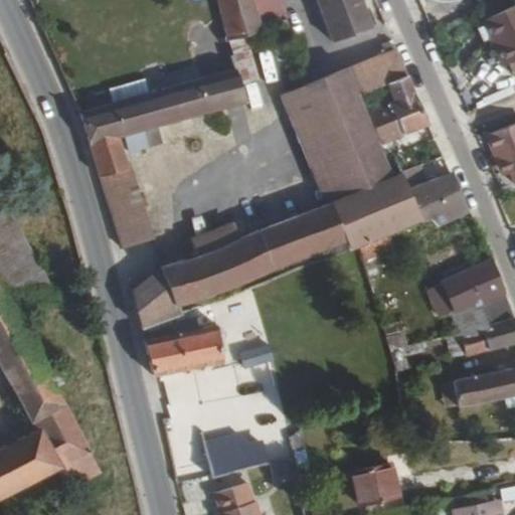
[(262,28),(252,0),(216,0),(224,37),(262,28)]
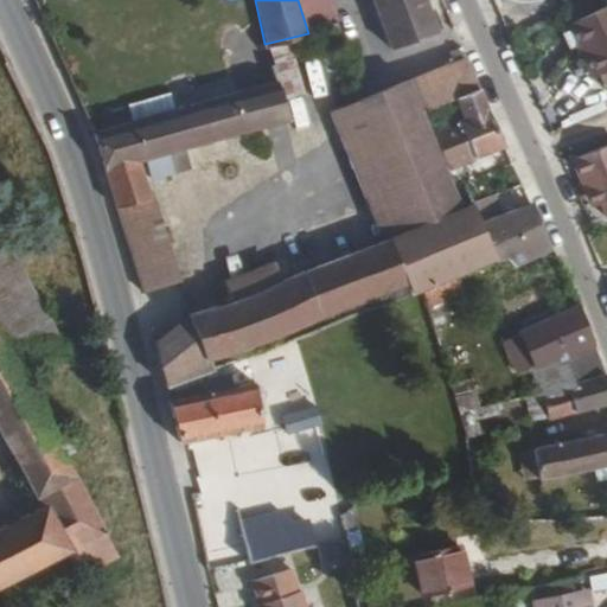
[(330,0),(298,0),(308,33),(336,24),(337,23),(330,0)]
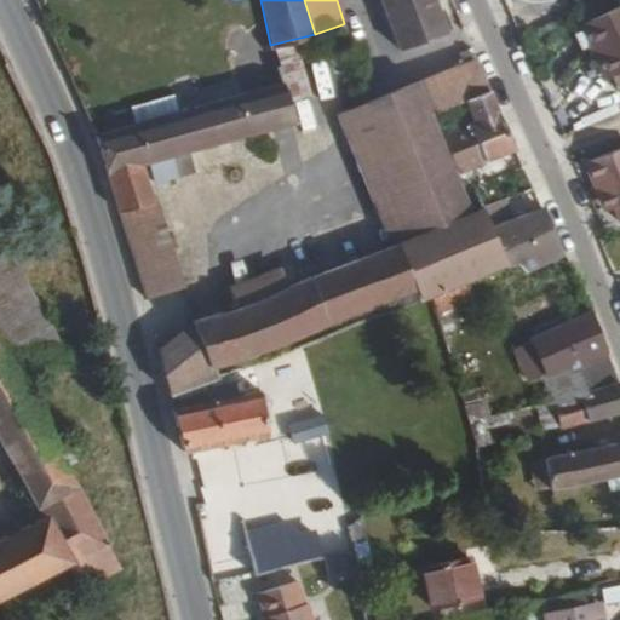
[(443,33),(431,0),(379,0),(399,50),(443,33)]
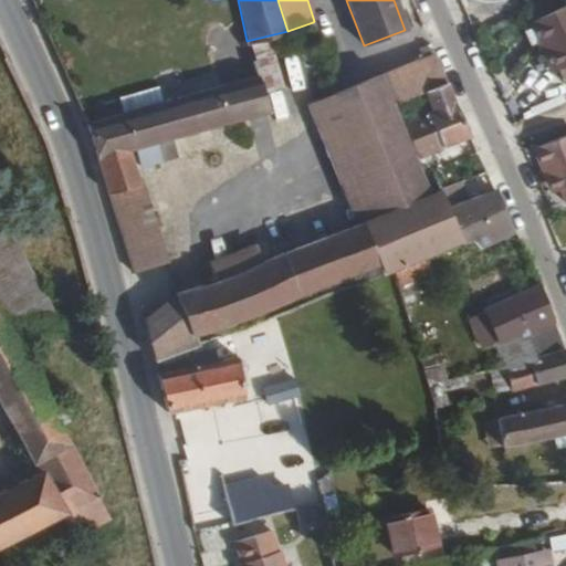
[(565,6),(530,23),(542,49),(548,45),(559,70),(565,82),(565,81),(565,6)]
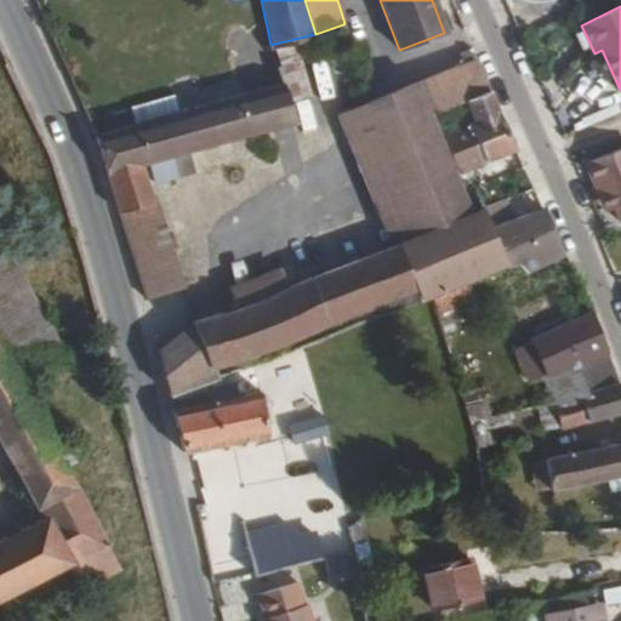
[(602,50),(594,53),(607,79),(614,77),(602,50)]
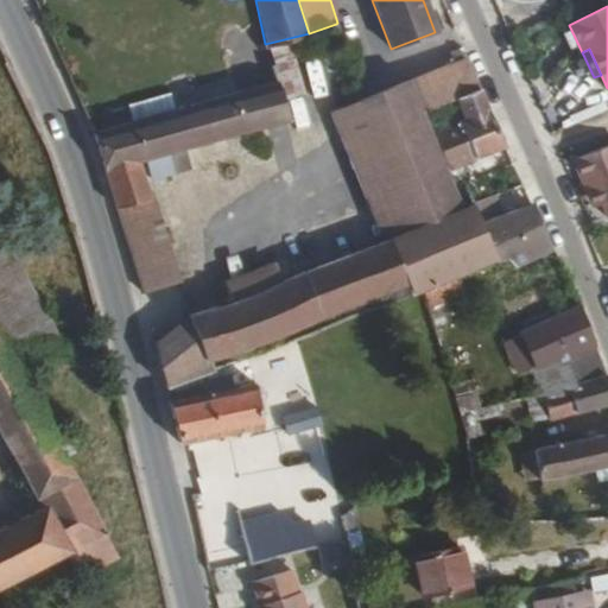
[(298,87),(293,50),(276,52),(282,89),(298,87)]
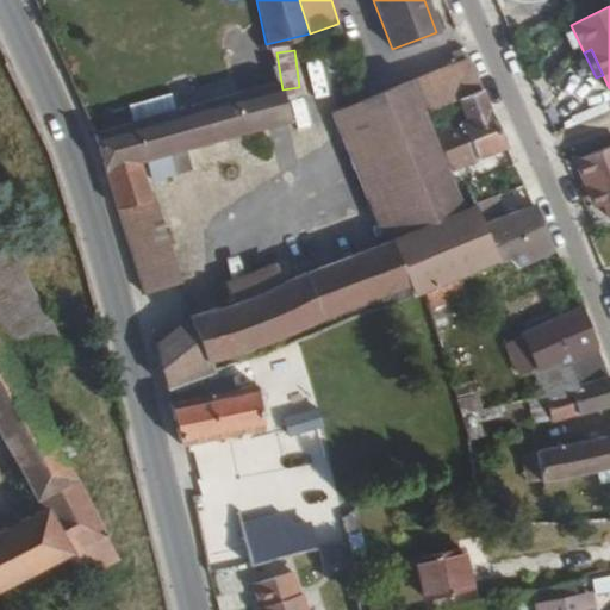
[(481,92),(466,56),(353,105),(403,235),(468,210),(450,172),(443,157),(423,166),(411,141),(433,132),(424,114),(458,103),(481,92)]
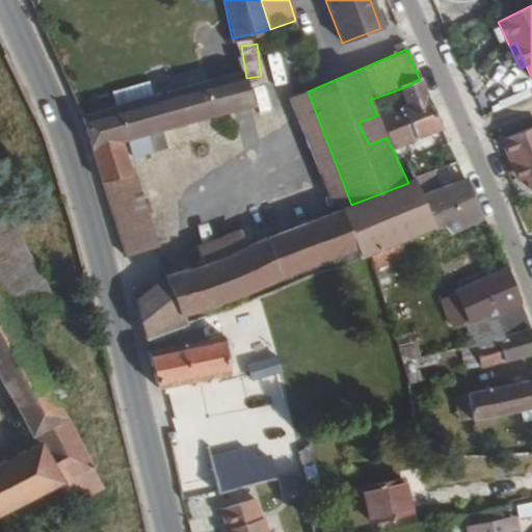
[(250,105),(241,72),(81,117),(106,191),(126,257),(156,247),(135,173),(130,175),(123,141),(129,139),(133,157),(152,152),(148,134),(160,131),(250,105)]
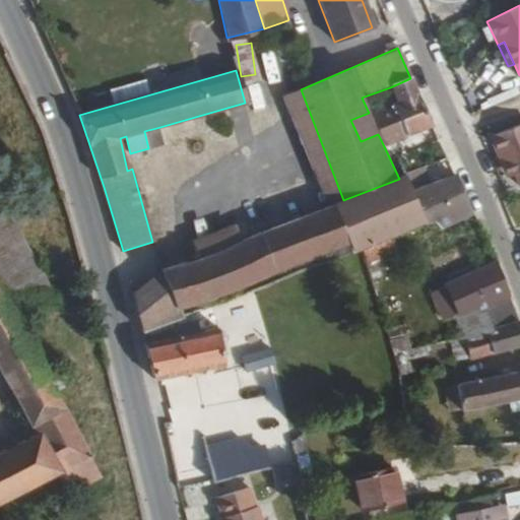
[(431,125),(410,78),(390,87),(394,101),(369,113),(378,134),(384,146),(431,125)]
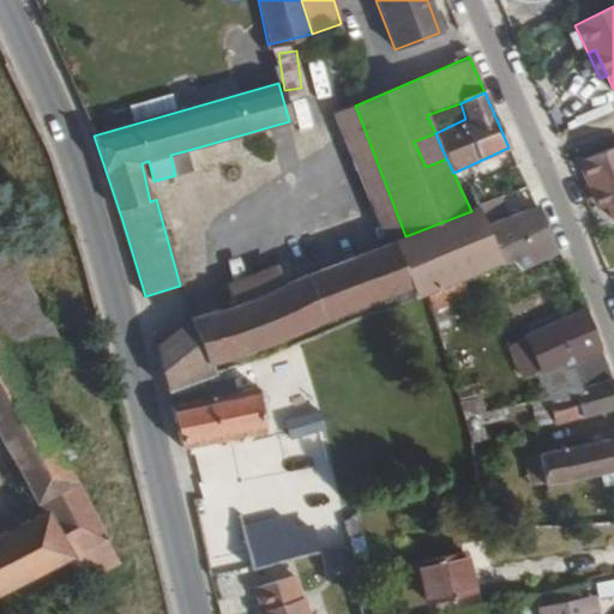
[(446,158),(435,133),(414,142),(426,167),(446,158)]
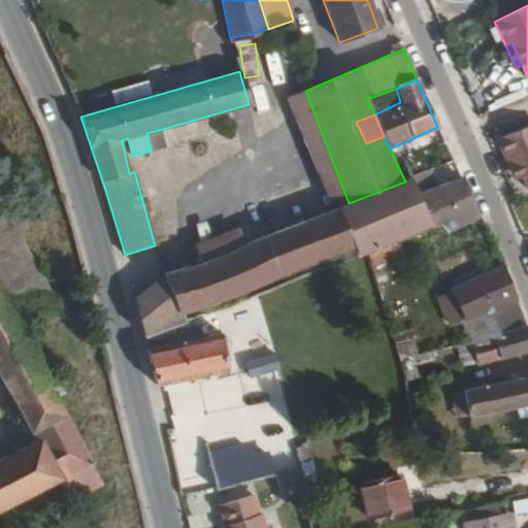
[(527,126),(498,137),(509,165),(517,162),(522,176),(524,175),(527,185),(527,126)]
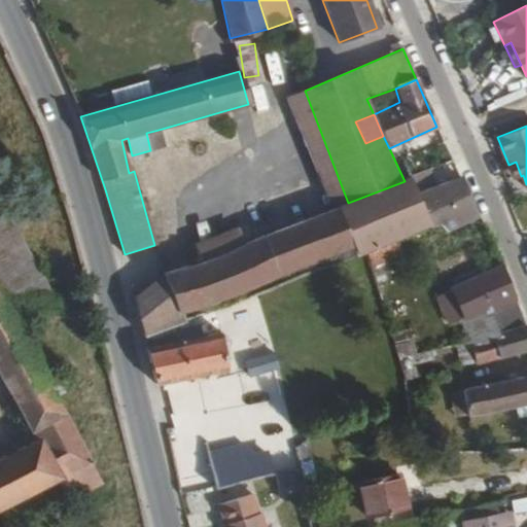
[(163,147),(159,130),(146,133),(150,150),(163,147)]
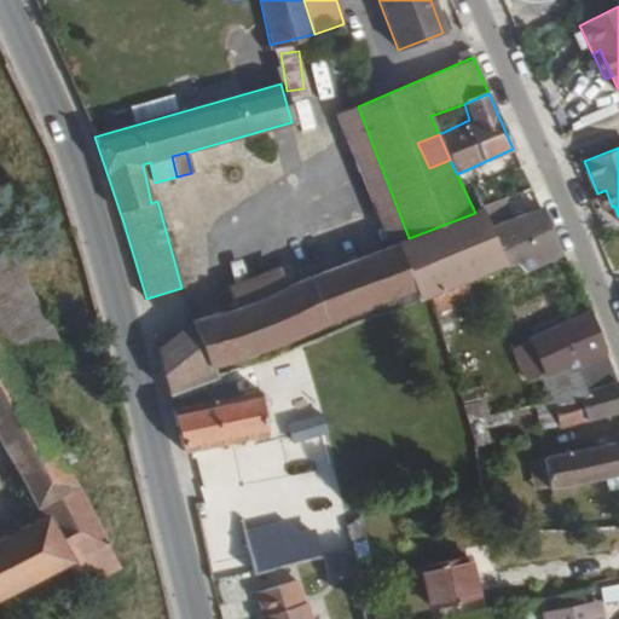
[(606,190),(597,194),(603,210),(612,207),(606,190)]
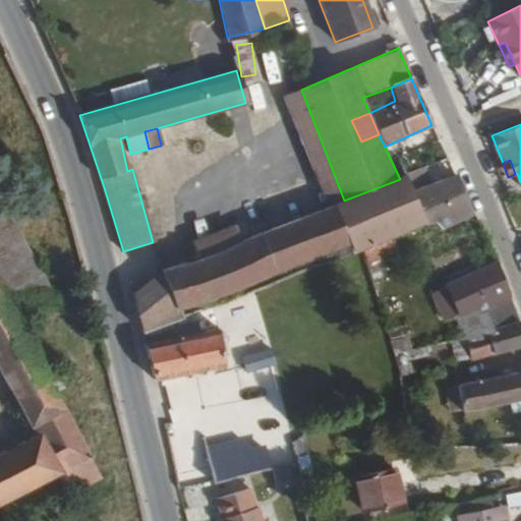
[(419,171),(408,176),(425,222),(442,227),(473,213),(454,173),(437,182),(433,175),(423,180),(419,171)]
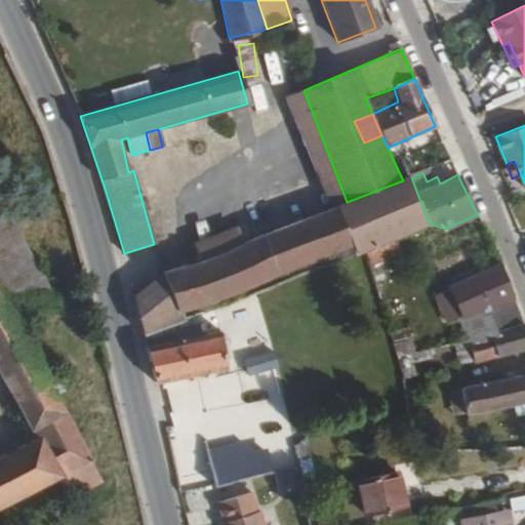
[(134,295),(144,336),(183,322),(178,312),(349,243),(353,253),(364,250),(395,237),(429,224),(411,177),(403,180),(347,202),(240,244),(201,258),(162,274),(134,295)]
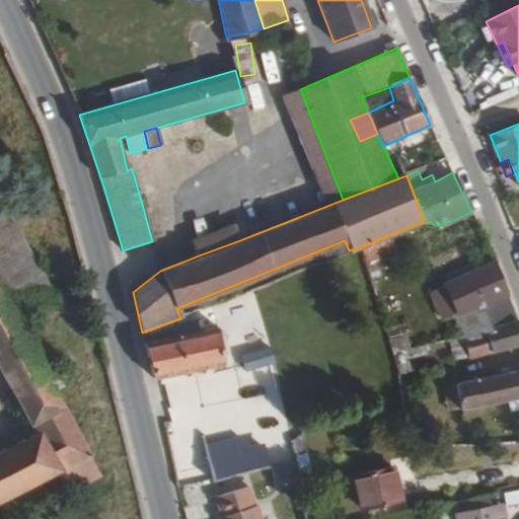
[(0,376),(32,437),(0,453),(0,518),(21,518),(99,480),(54,392),(62,388),(55,374),(47,378),(15,322),(53,303),(5,213),(0,215),(0,376)]
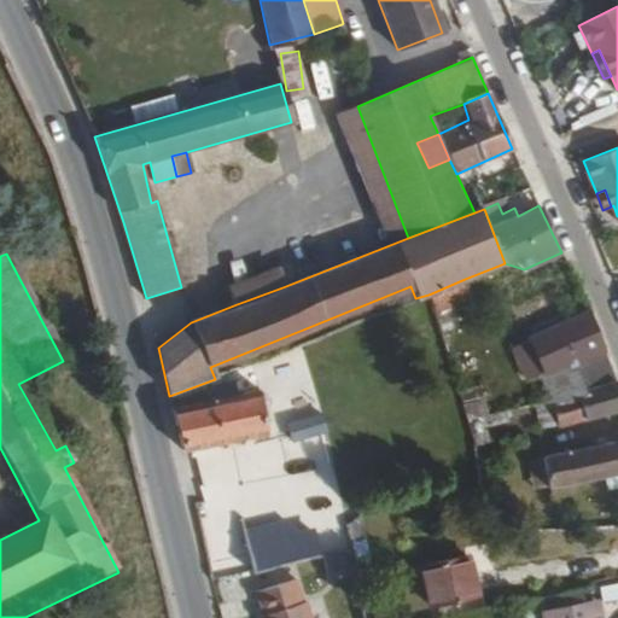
[(237,304),(283,287),(277,272),(231,287),(237,304)]
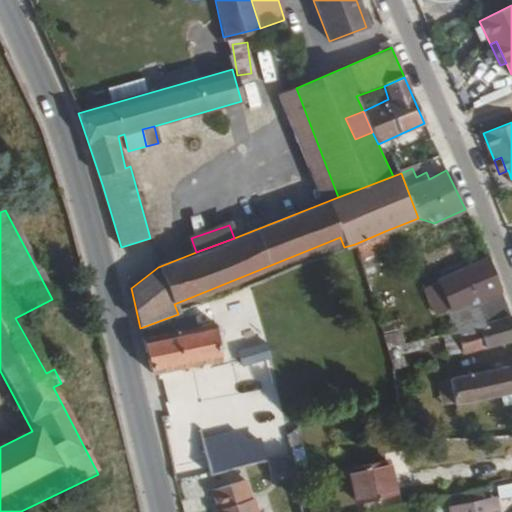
[(390,247),(385,231),(355,244),(359,260),(390,247)]
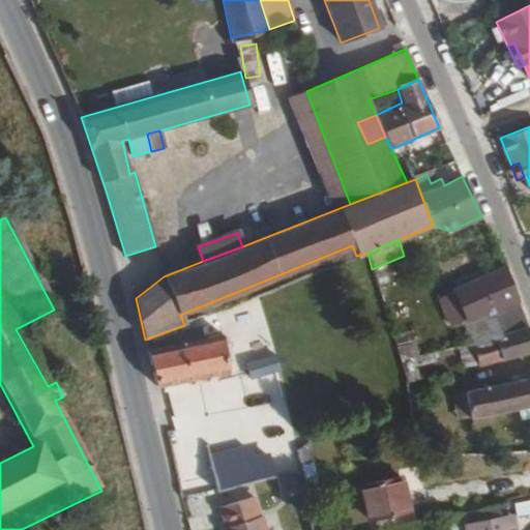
[(529,334),(528,326),(505,267),(454,290),(465,317),(462,318),(470,345),(496,337),(500,357),(529,351),(529,334)]
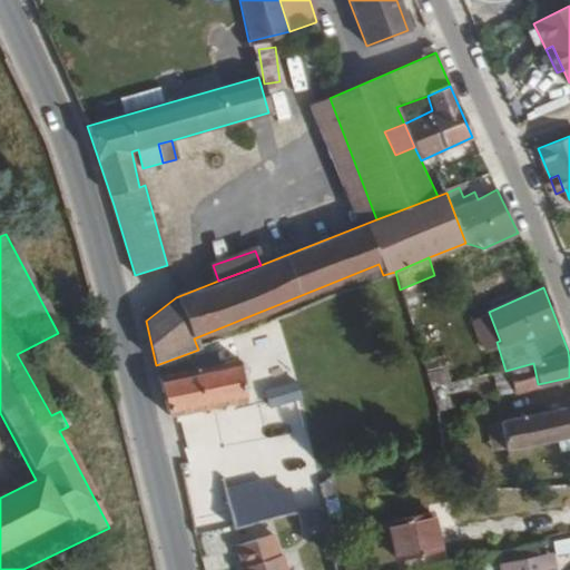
[(168,416),(174,415),(248,395),(239,360),(218,365),(216,354),(195,360),(196,371),(159,380),(168,416)]
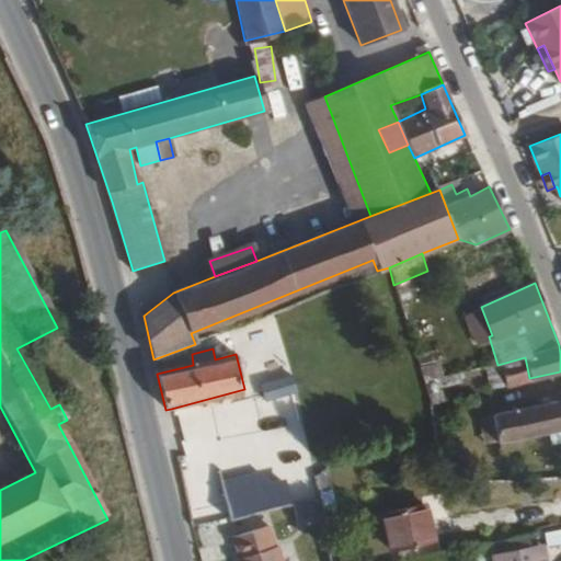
[(525,357),(497,365),(503,384),(529,378),(525,357)]
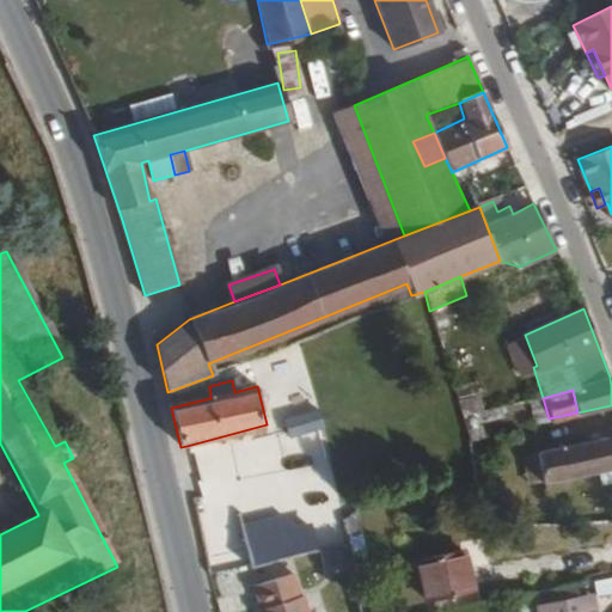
[(319,422),(283,432),(289,460),(311,456),(314,465),(328,461),(319,422)]
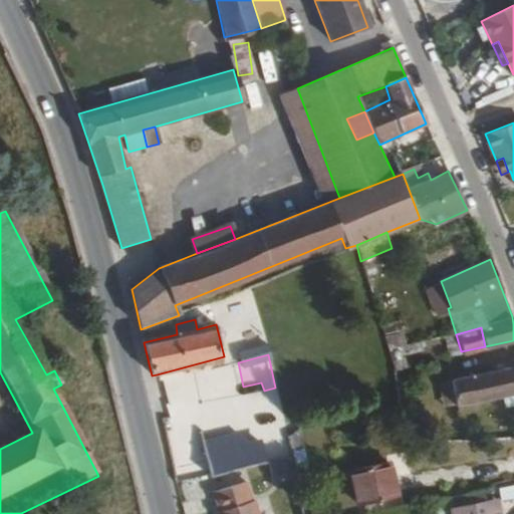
[(513,392),(513,364),(447,378),(453,403),(513,392)]
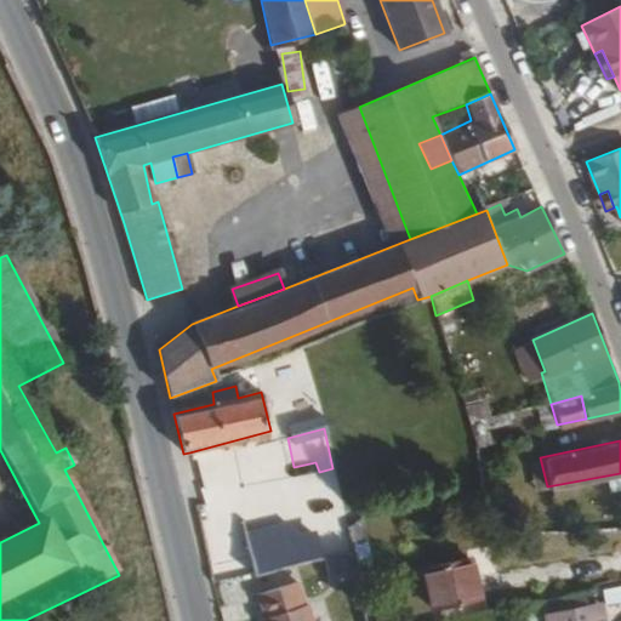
[(347,525),(352,551),(368,547),(362,517),(359,517),(347,525)]
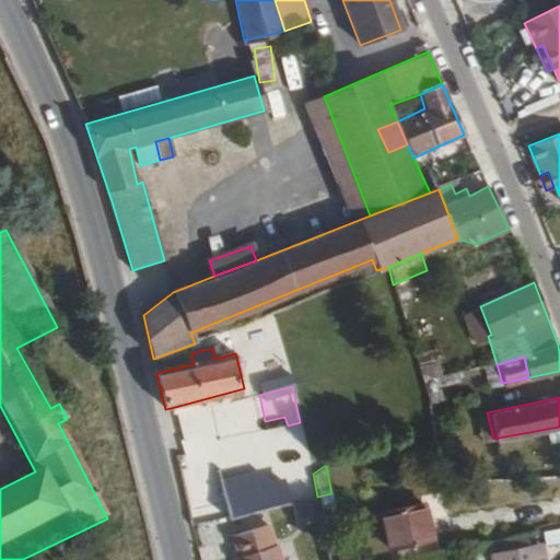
[(222,482),(229,515),(287,502),(281,481),(270,485),(257,475),(222,482)]
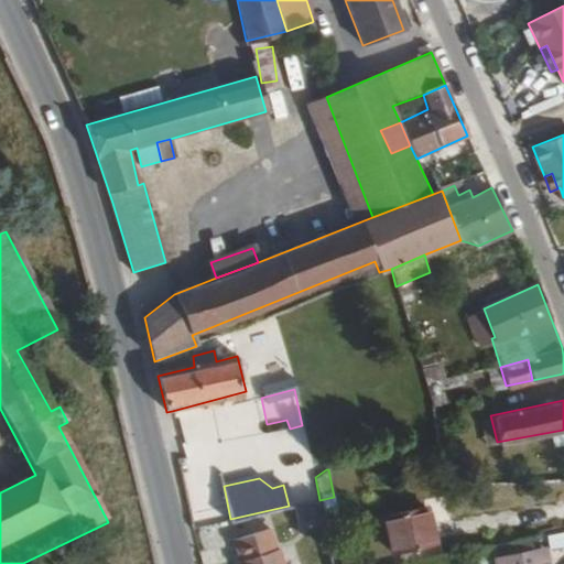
[(433,545),(424,508),(384,517),(392,554),(433,545)]
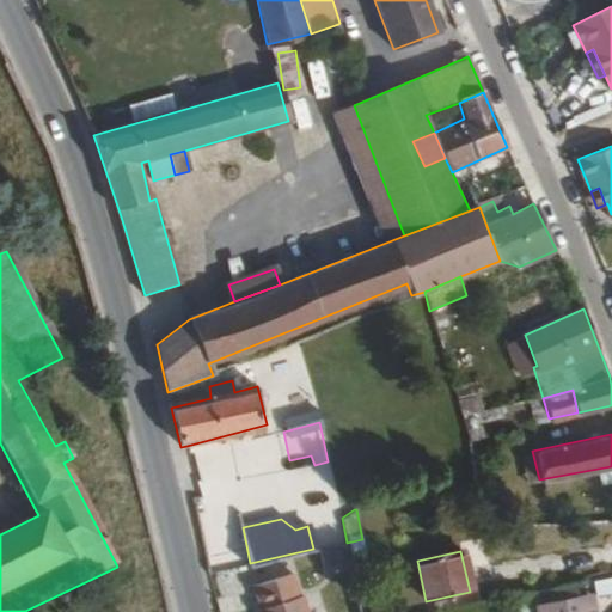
[(259,609),(259,611),(310,611),(306,597),(303,597),(297,573),(256,585),(262,607),(259,609)]
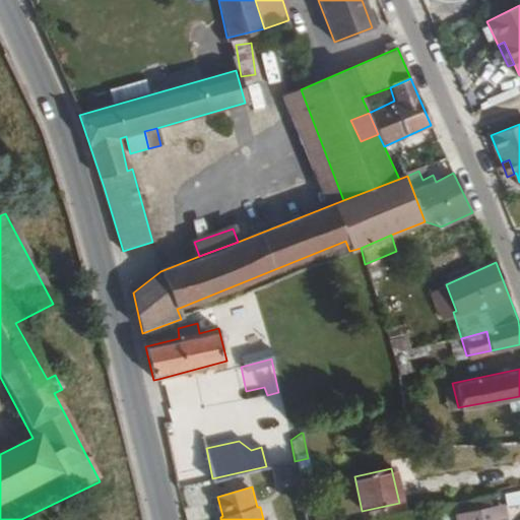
[(501,519),(499,507),(459,516),(460,519),(501,519)]
